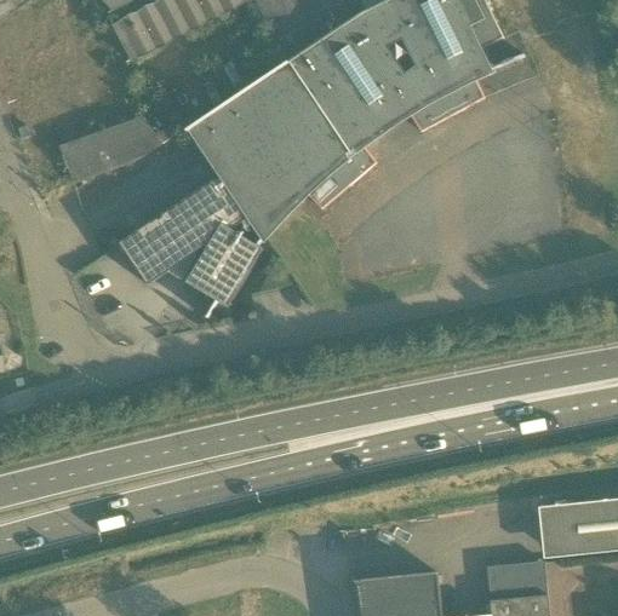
[(104,0),(112,7),(110,9),(110,10),(113,7),(119,19),(112,24),(130,58),(241,0),(158,0),(137,11),(131,0),(104,0)]
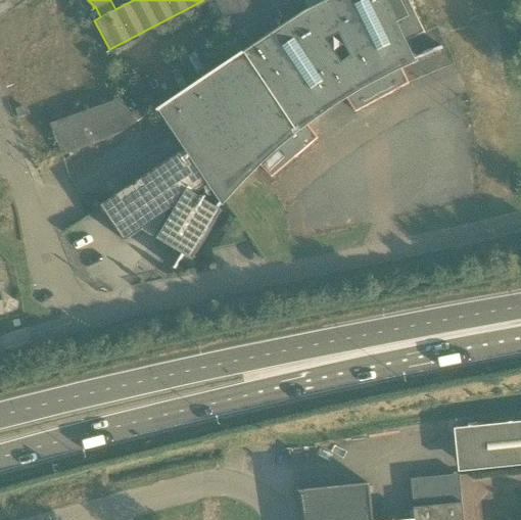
[(320,0),(304,8),(303,7),(238,52),(220,64),(220,65),(155,108),(156,109),(161,107),(187,145),(222,198),(224,196),(236,183),(256,161),(270,175),(316,136),(304,121),(324,107),(343,94),(353,109),(407,81),(398,64),(410,59),(400,41),(423,30),(408,0),(320,0)]
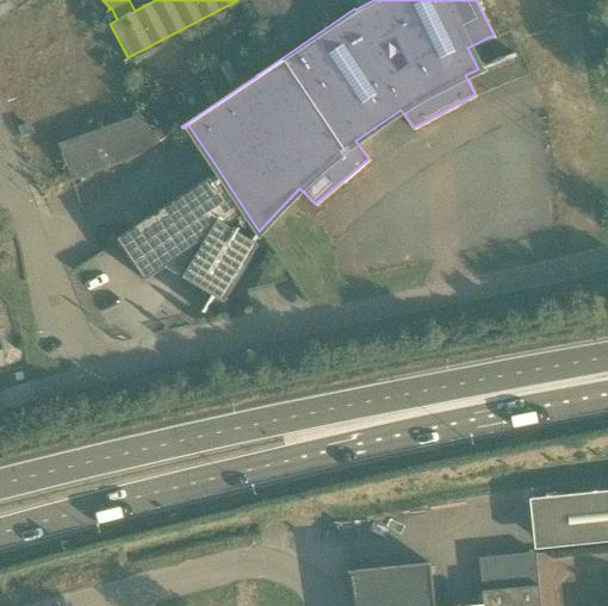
[(256,75),(278,61),(354,8),(349,0),(252,0),(272,41),(246,54),(256,75)]
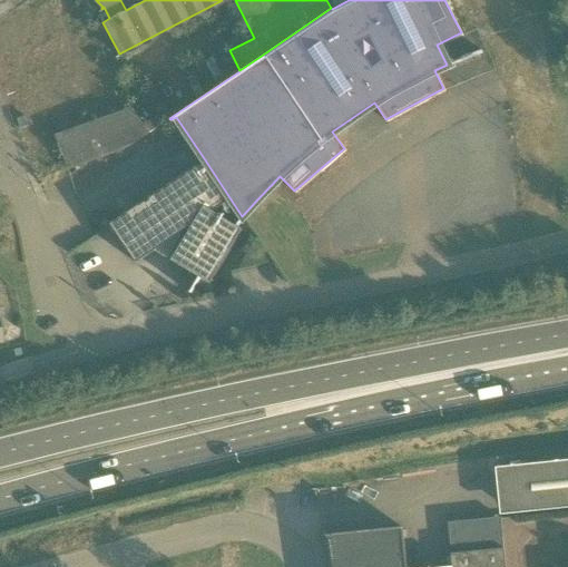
[(326,0),(331,8),(332,9),(349,0),(326,0)]
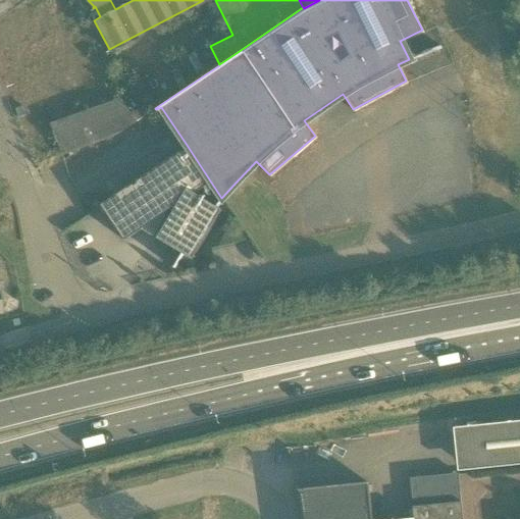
[(416,56),(440,46),(439,44),(415,54),(416,56)]
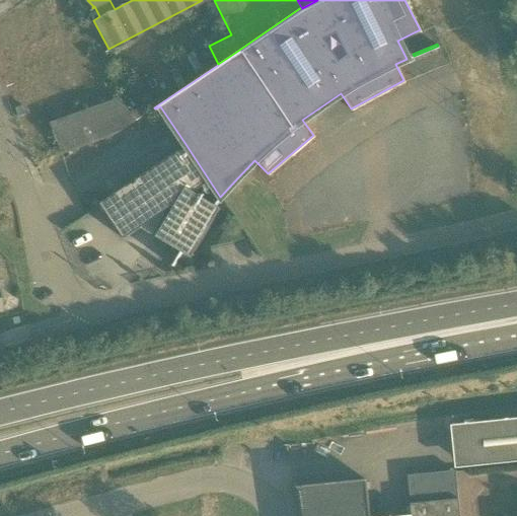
[(129,111),(118,96),(49,121),(60,151),(114,132),(155,105),(149,96),(129,111)]
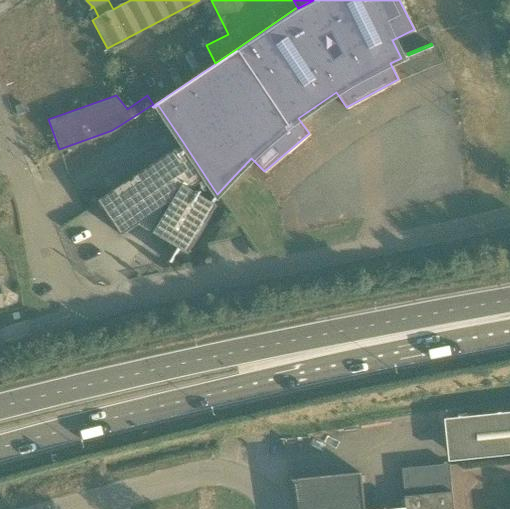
[(168,260),(169,261),(178,248),(187,253),(216,204),(211,201),(217,194),(183,142),(97,199),(120,234),(170,201),(171,201),(152,232),(177,247),(168,260)]
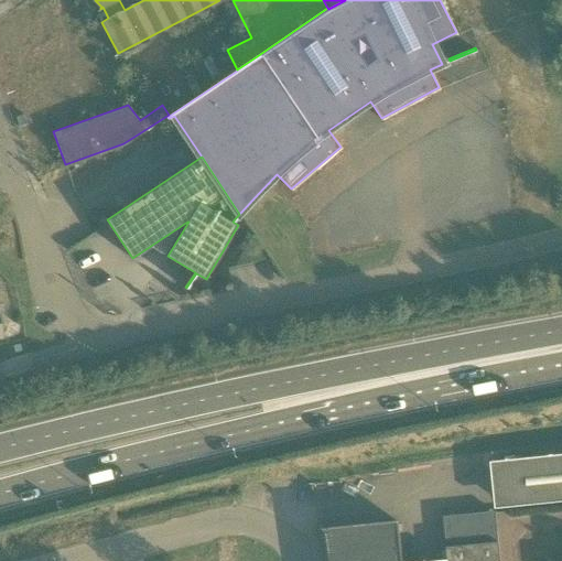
[(561,452),(501,459),(506,506),(561,499),(561,452)]
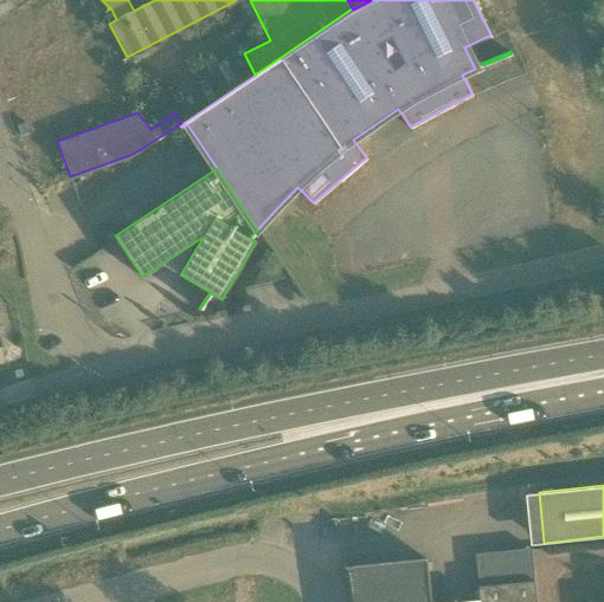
[(534,601),(529,551),(474,557),(479,599),(447,601),(430,601),(425,557),(345,565),(345,568),(349,567),(355,601),(534,601)]
